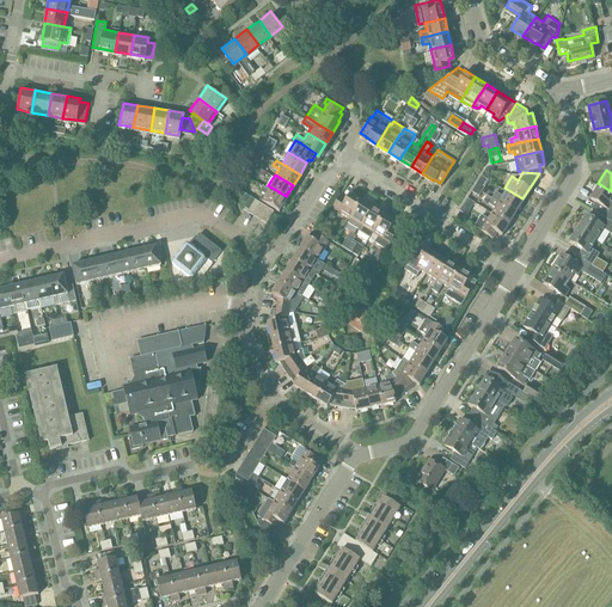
[(286,196),(268,185),(262,183),(259,188),(264,191),(261,197),(279,208),(286,196)]
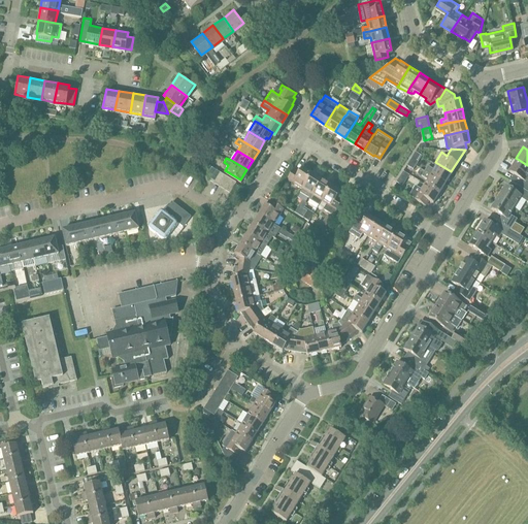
[(527,165),(516,158),(509,169),(515,172),(510,178),(520,185),(527,189),(527,165)]
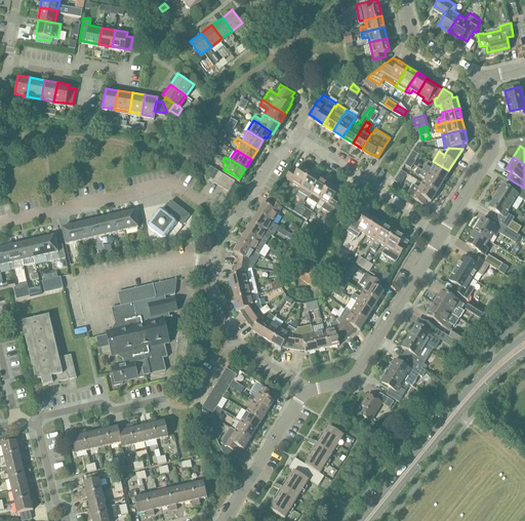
[(442,181),(448,170),(433,161),(430,165),(426,163),(422,168),(427,170),(442,181)]
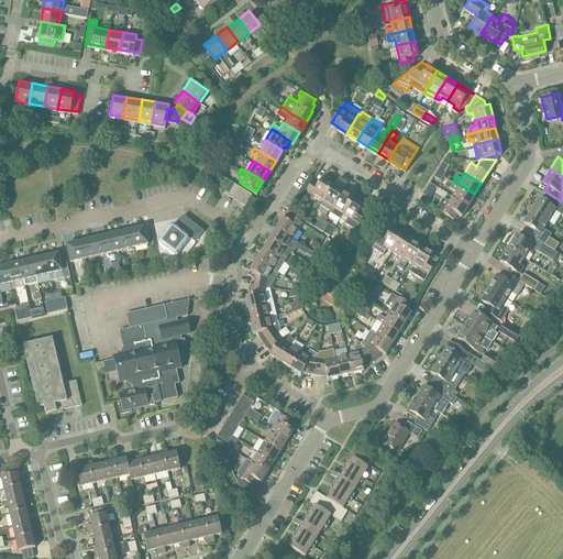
[(228,193),(234,182),(225,175),(221,183),(224,185),(222,189),(228,193)]
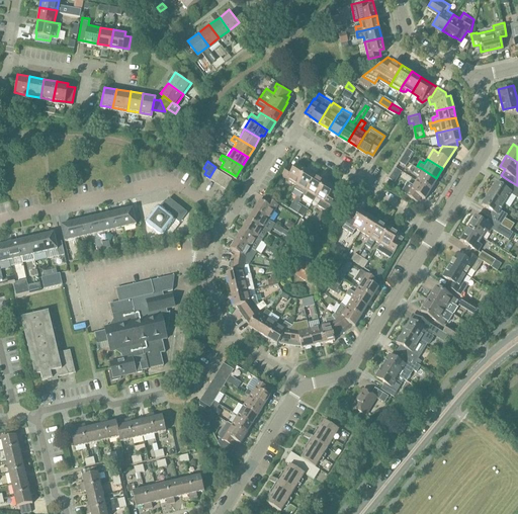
[(296,182),(306,168),(295,161),(292,166),(288,163),(281,173),(296,182)]
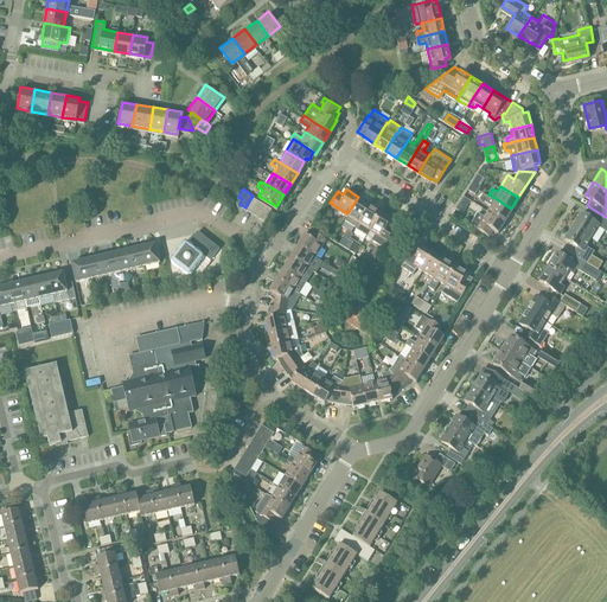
[(504,219),(511,209),(493,197),(489,194),(485,199),(490,203),(486,209),(504,219)]
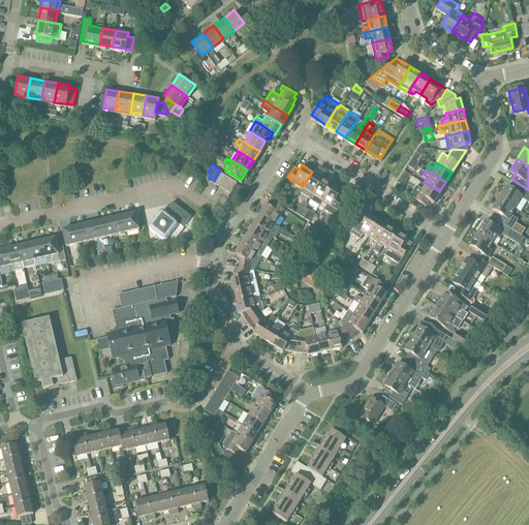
[(219,184),(225,174),(220,171),(214,181),(219,184)]
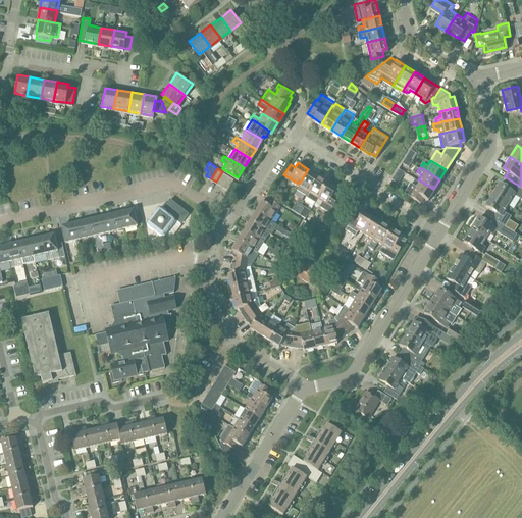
[(306,193),(308,190),(317,175),(308,169),(299,184),(297,188),(306,193)]
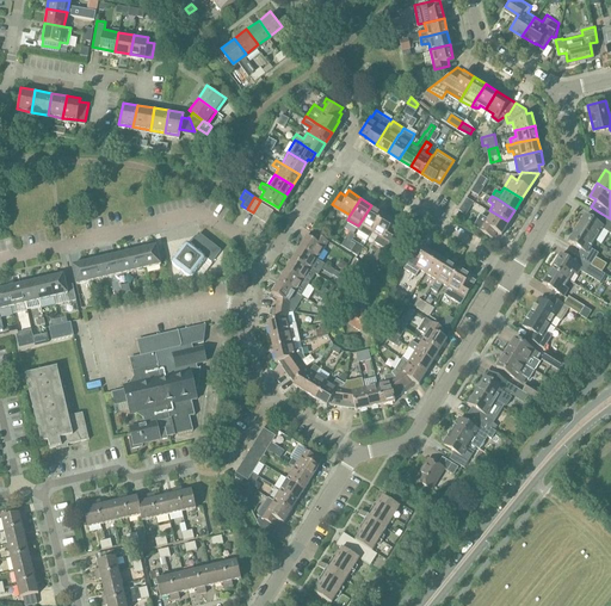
[(259,216),(267,204),(260,201),(253,212),(259,216)]
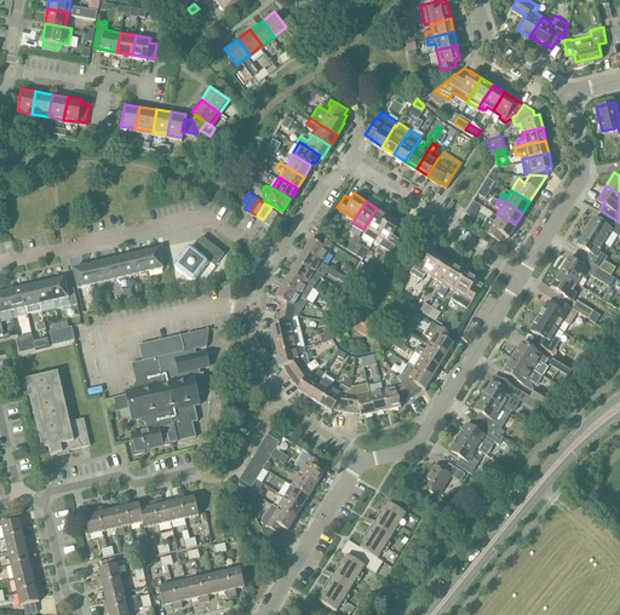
[(271,207),(263,219),(269,224),(277,211),(271,207)]
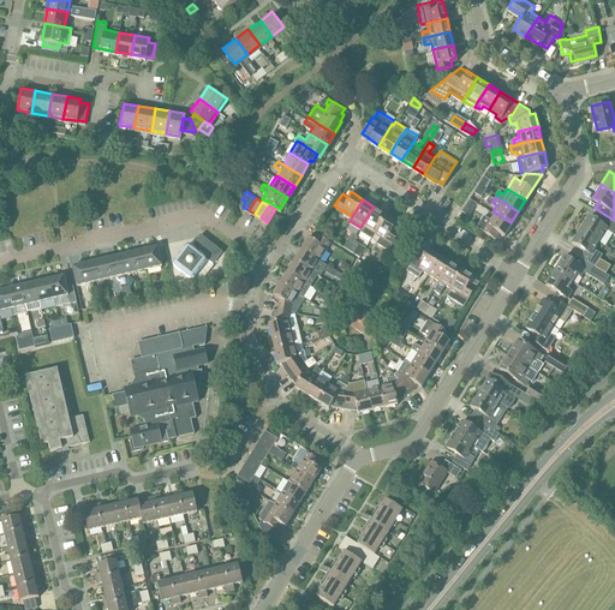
[(371,235),(375,231),(386,214),(374,207),(363,223),(360,227),(360,228),(371,235)]
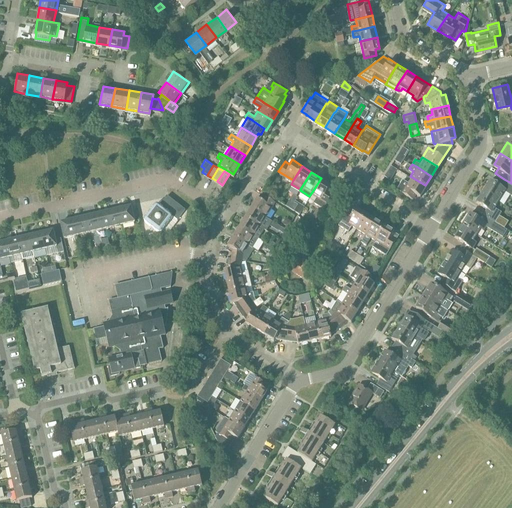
[(420,194),(425,185),(410,176),(408,180),(403,177),(397,188),(412,197),(415,192),(420,195),(420,194)]
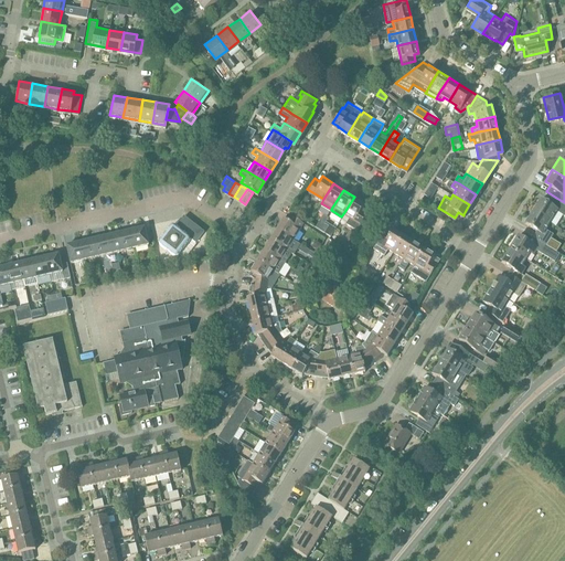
[(354,197),(344,212),(349,215),(345,221),(355,228),(366,211),(361,208),(364,202),(354,197)]
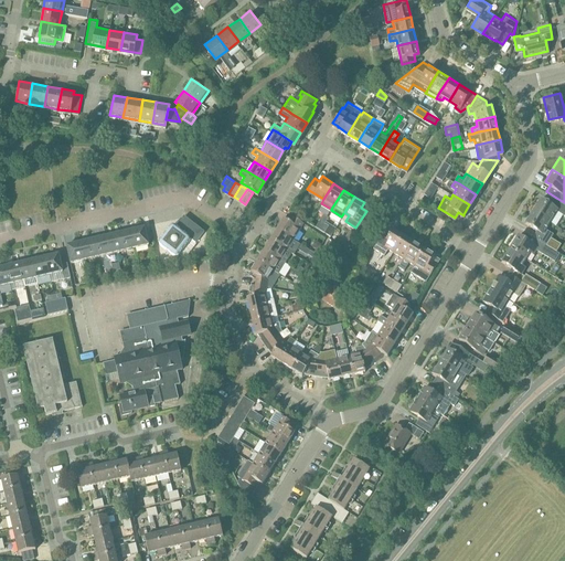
[(552,204),(541,197),(533,209),(550,219),(556,208),(564,213),(564,202),(556,198),(552,204)]
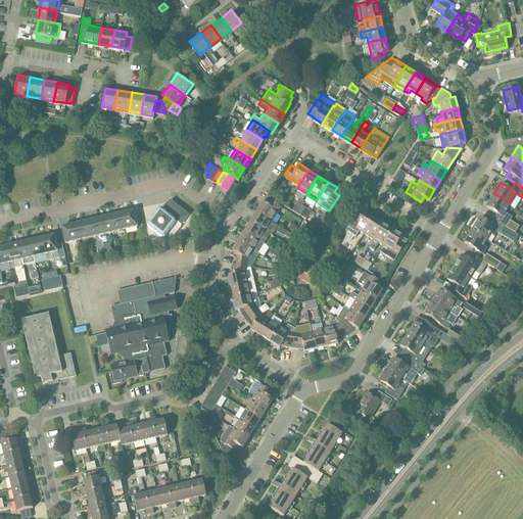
[(505,209),(509,202),(493,193),(486,204),(497,211),(493,218),(505,225),(506,225),(512,214),(505,209)]
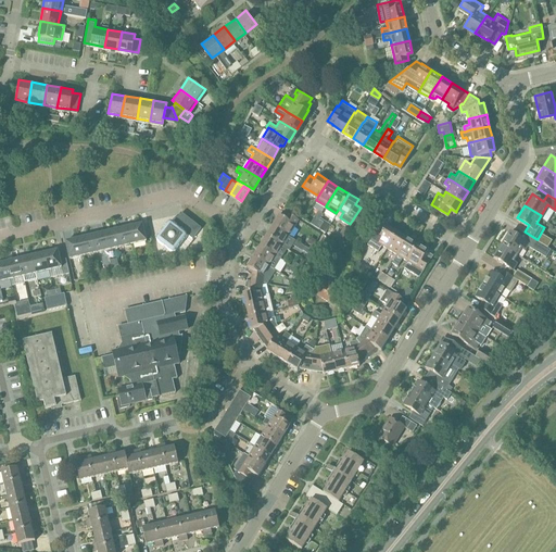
[(273,223),(289,233),(299,217),(287,210),(283,215),(279,212),(273,223)]
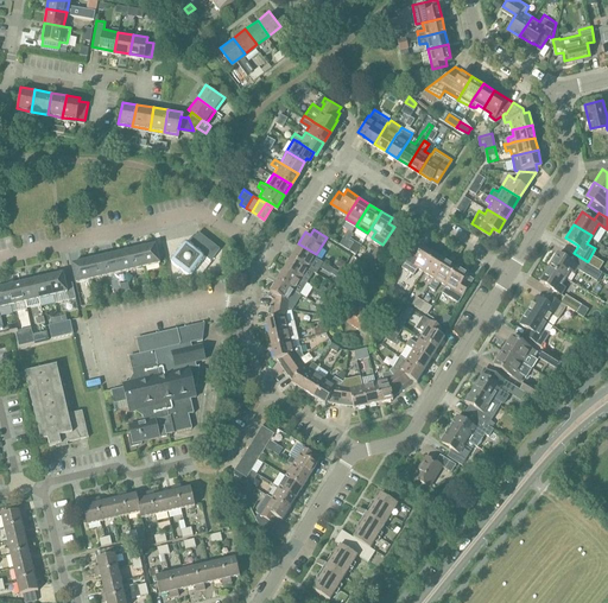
[(196,235),(191,242),(188,240),(187,240),(187,239),(185,239),(184,240),(171,256),(171,258),(171,259),(171,260),(172,260),(187,272),(188,272),(189,273),(190,273),(191,272),(198,262),(204,256),(204,255),(204,254),(204,253),(203,252),(208,255),(213,248),(196,235)]
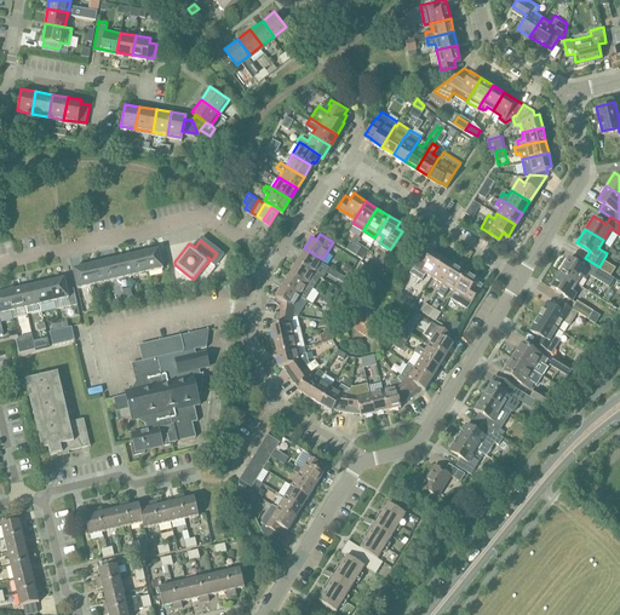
[(431,274),(442,256),(424,245),(409,270),(422,277),(425,270),(431,274)]
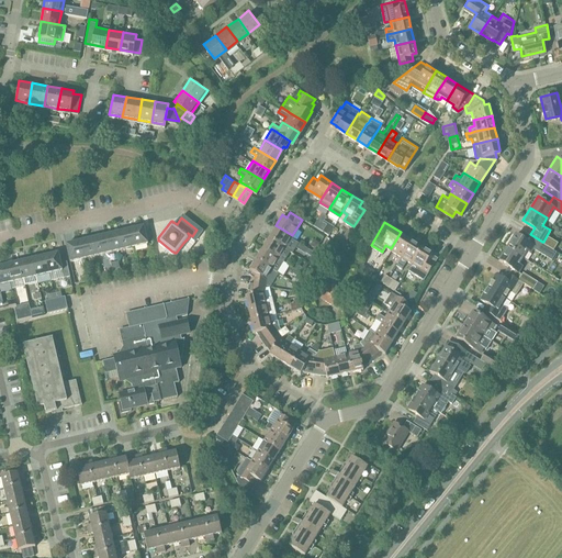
[(132,226),(136,244),(147,241),(144,223),(132,226)]
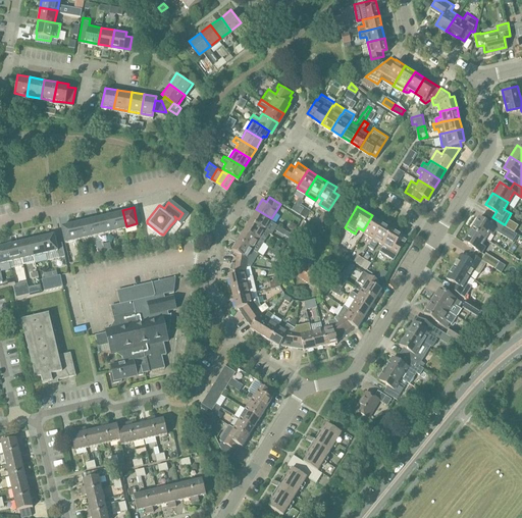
[(256,209),(250,219),(265,228),(268,223),(283,232),(285,227),(277,222),(271,218),(256,209)]
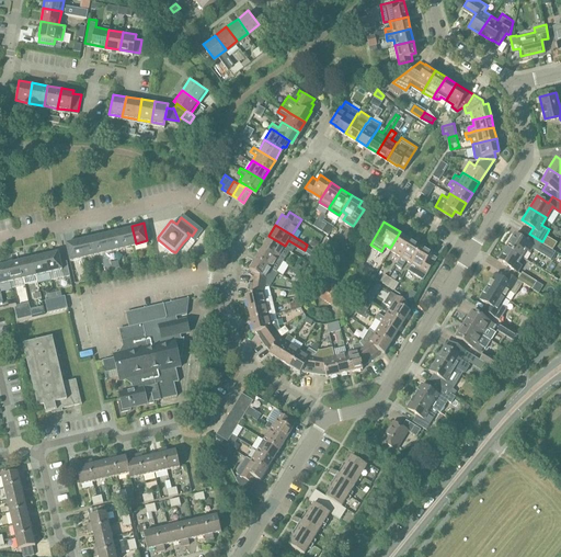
[(122,246),(136,243),(132,226),(117,229),(122,246)]
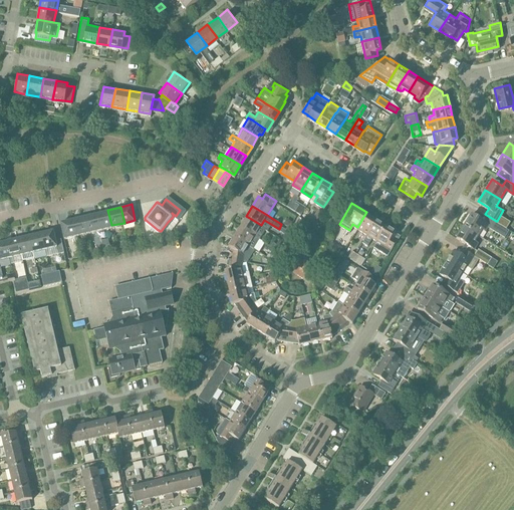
[(299,230),(305,220),(313,225),(322,211),(317,208),(311,218),(308,216),(305,219),(301,216),(294,227),(299,230)]
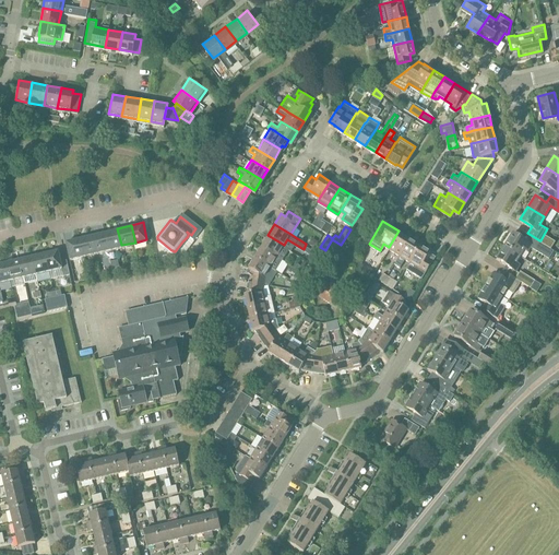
[(108,248),(121,245),(117,228),(105,231),(108,248)]
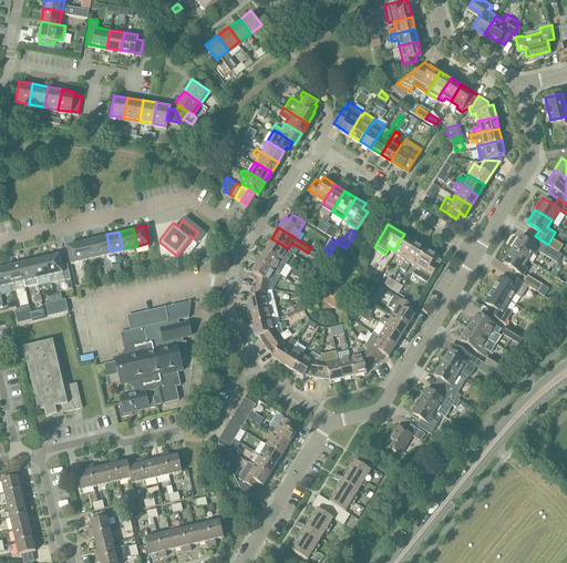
[(98,255),(110,252),(106,234),(93,237),(98,255)]
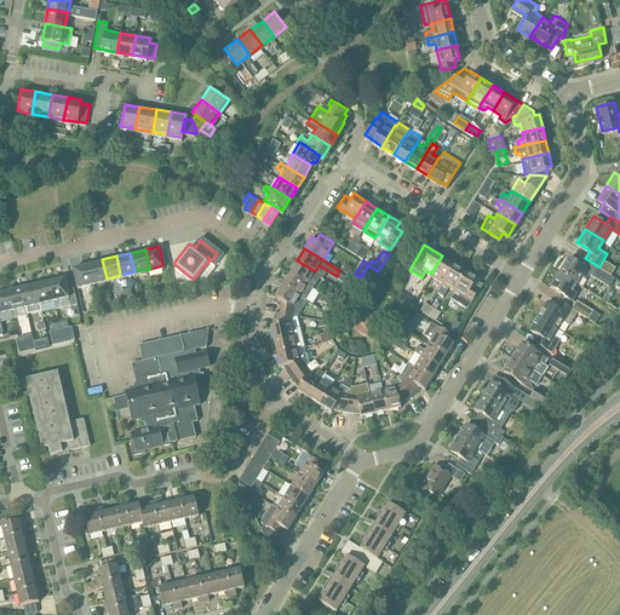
[(442,281),(454,263),(442,256),(431,274),(442,281)]
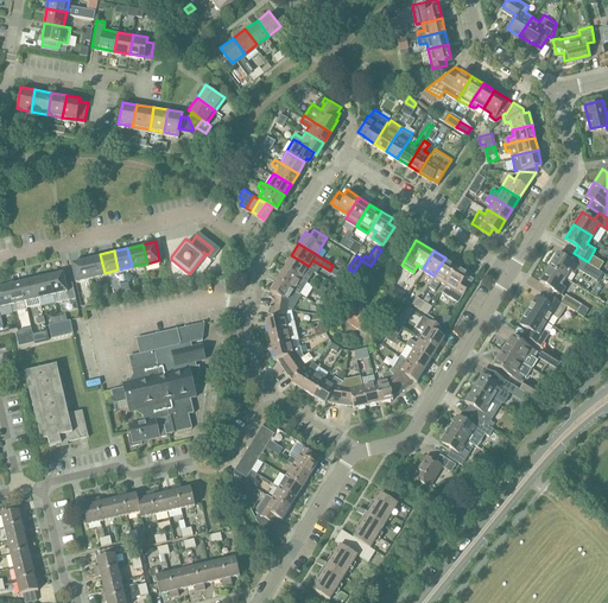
[(577,265),(577,264),(557,252),(549,266),(565,275),(570,268),(574,271),(577,265)]
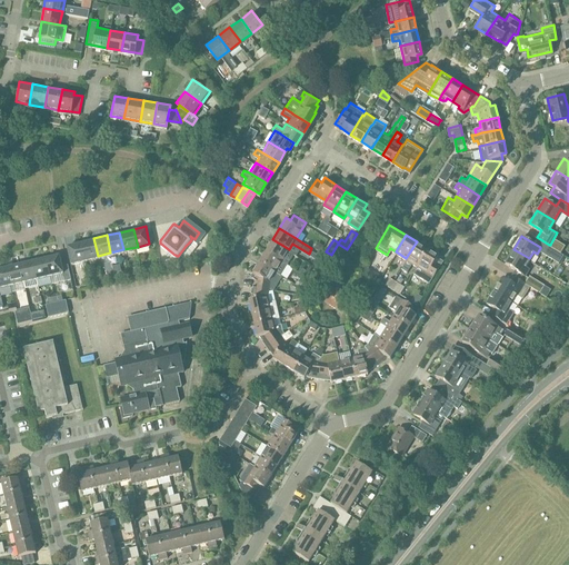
[(86,259),(98,256),(93,238),(81,241),(86,259)]
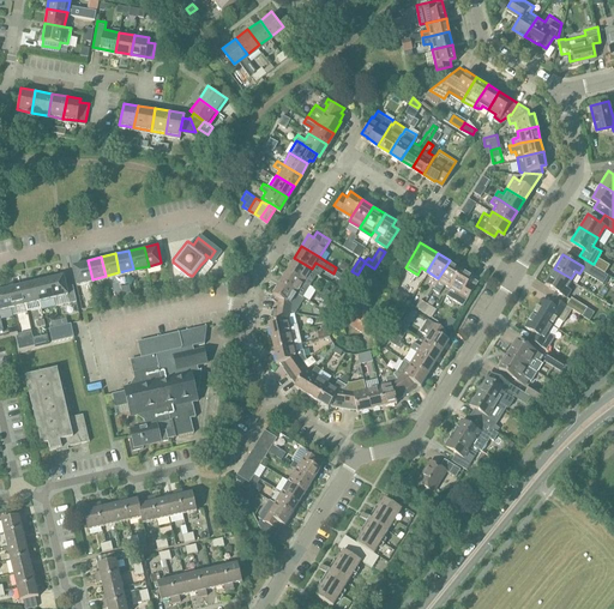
[(312,269),(294,258),(287,269),(305,279),(309,283),(317,272),(312,269)]
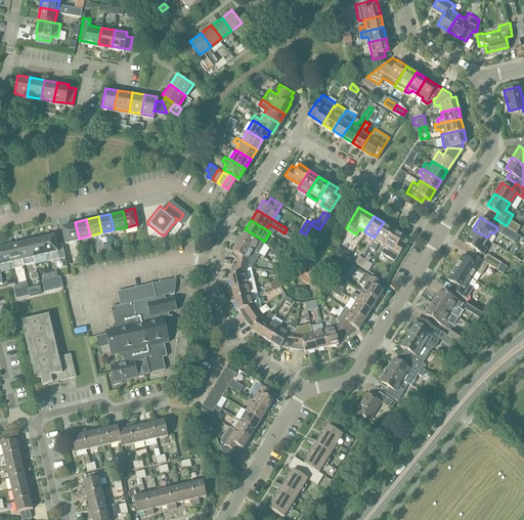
[(66,242),(79,239),(75,222),(61,225),(66,242)]
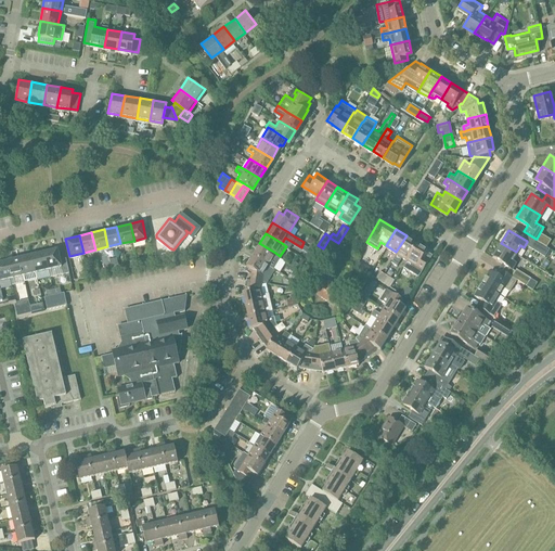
[(407,258),(416,242),(407,235),(396,252),(391,260),(396,264),(401,255),(407,258)]
